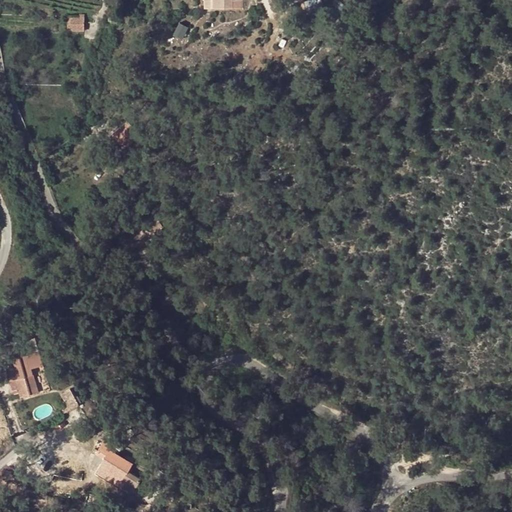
[(204,0),(205,8),(243,8),(242,0),(232,0),(204,0)]
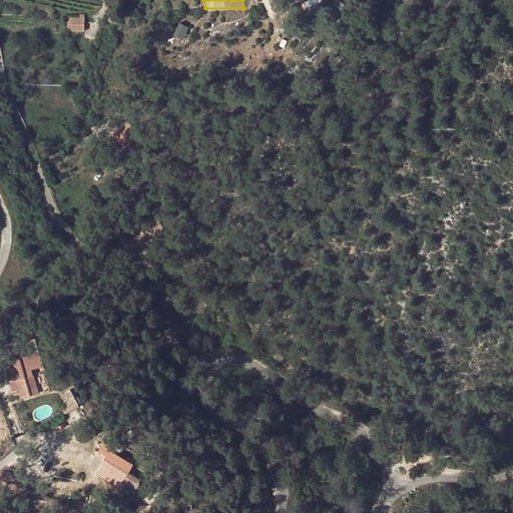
[(84,16),(68,16),(67,31),(84,31),(84,16)]
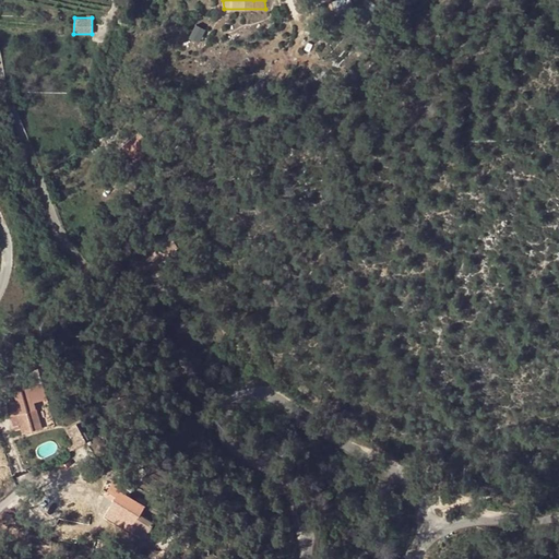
[(153,147),(139,131),(119,149),(133,165),(142,157),(149,152),(153,147)]
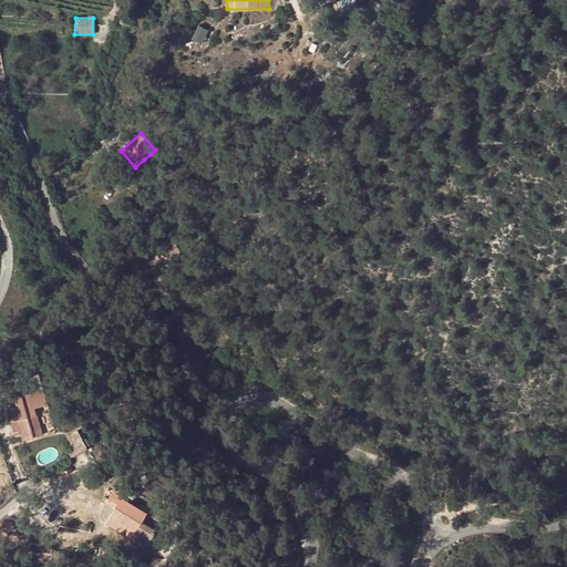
[(151,154),(144,160),(146,163),(156,163),(151,154)]
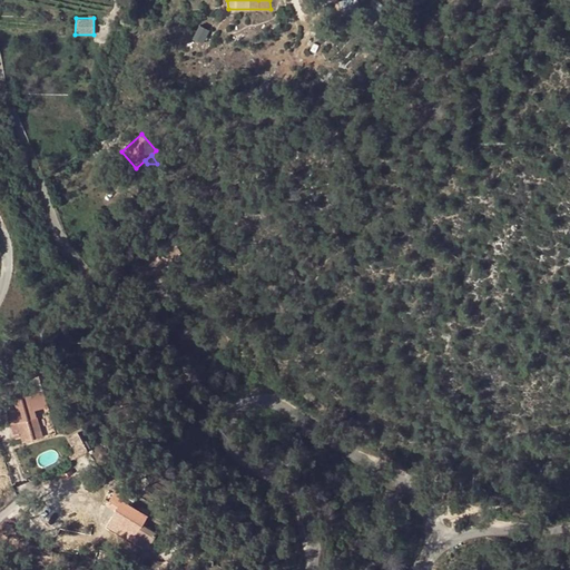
[(167,261),(180,253),(172,238),(158,246),(167,261)]
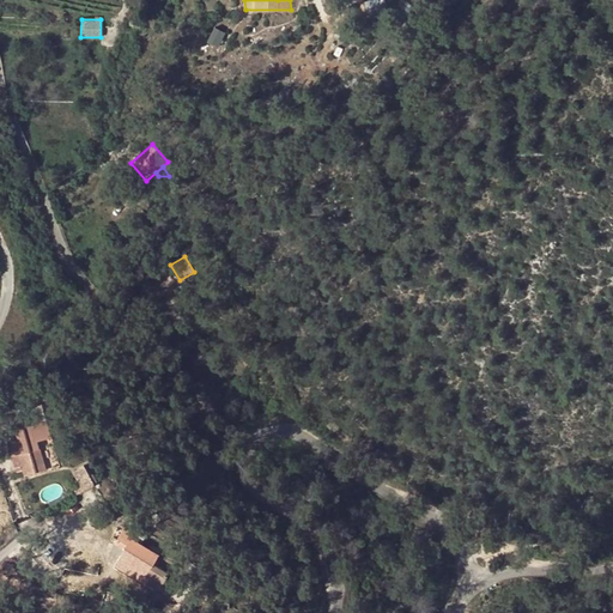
[(18,438),(8,441),(17,472),(23,471),(25,475),(36,472),(31,451),(40,449),(37,441),(52,437),(47,419),(43,405),(23,410),(28,425),(16,429),(18,438)]
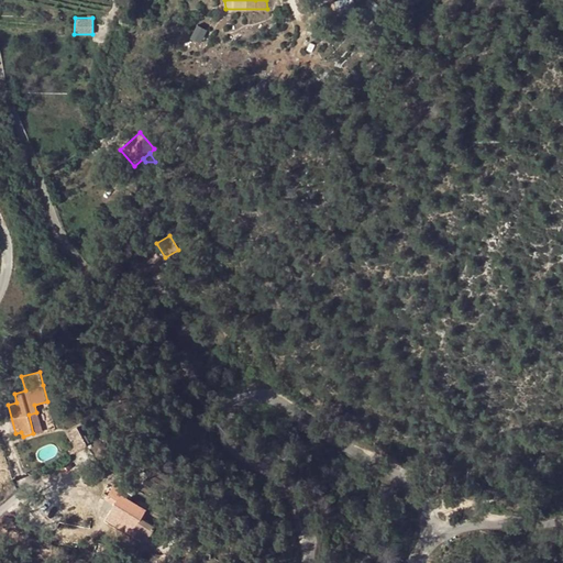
[(42,431),(36,412),(29,415),(33,433),(42,431)]
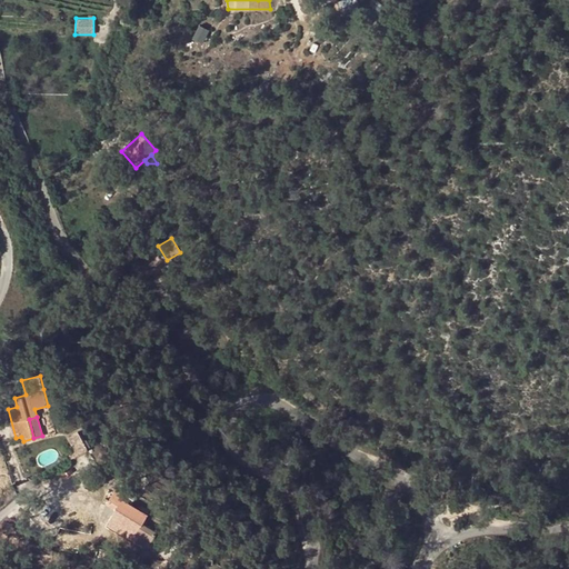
[(71,459),(88,450),(78,431),(68,437),(76,451),(69,455),(71,459)]
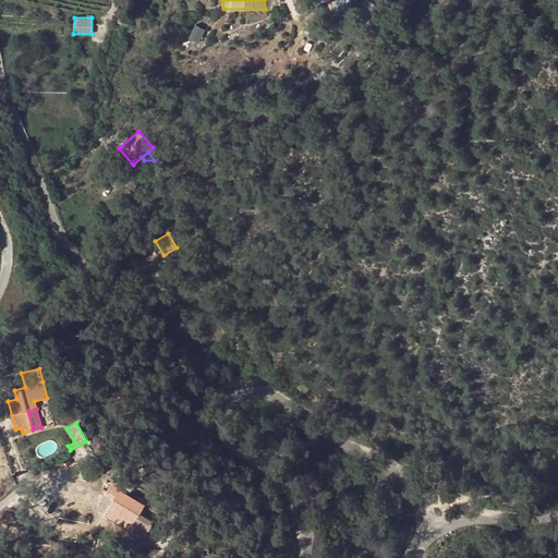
[(105,472),(95,457),(84,463),(94,478),(105,472)]
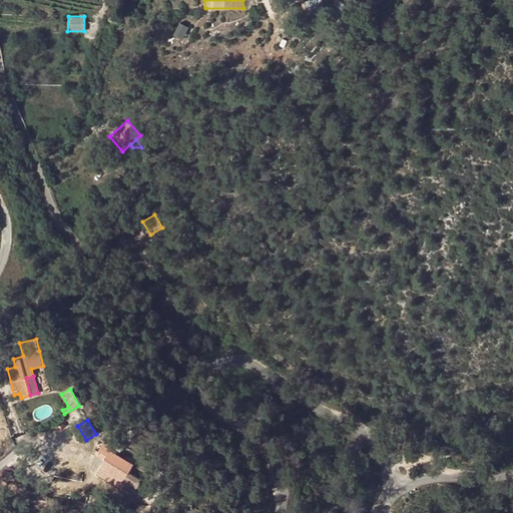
[(130,493),(134,492),(141,480),(128,472),(133,465),(118,456),(110,451),(112,446),(104,441),(96,454),(104,459),(101,464),(110,470),(108,472),(125,483),(122,488),(130,493)]
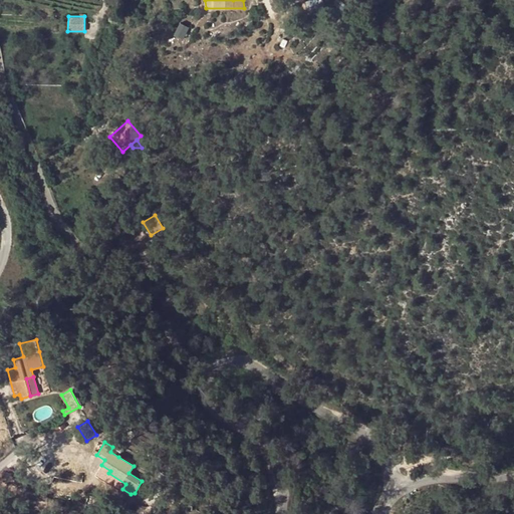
[(124,447),(115,442),(112,447),(110,452),(118,457),(124,447)]
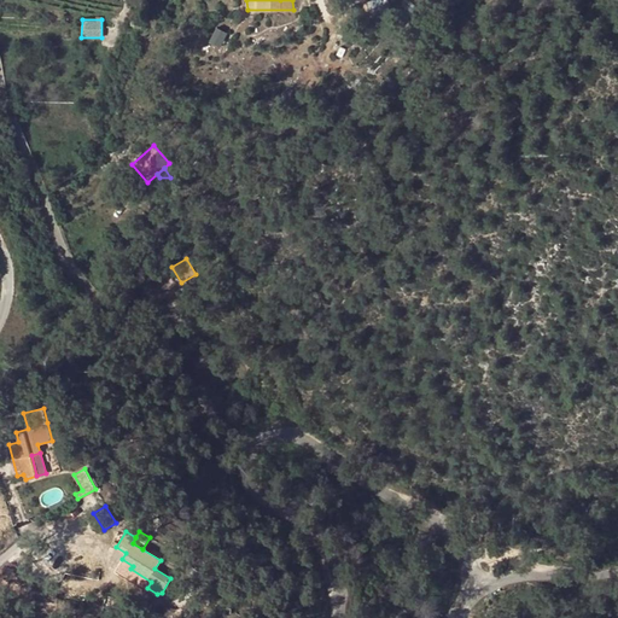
[(122,559),(116,570),(147,588),(151,582),(130,569),(133,566),(122,559)]
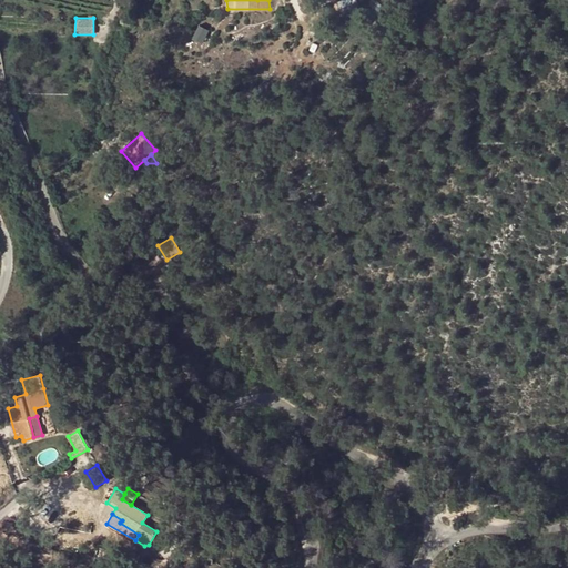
[(178,521),(172,529),(181,535),(186,527),(178,521)]
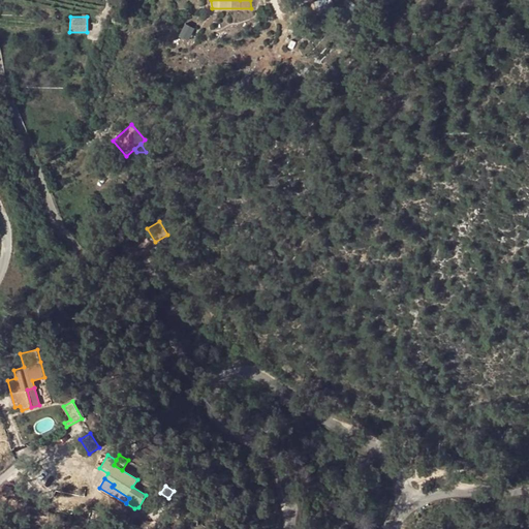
All buildings are outlined.
